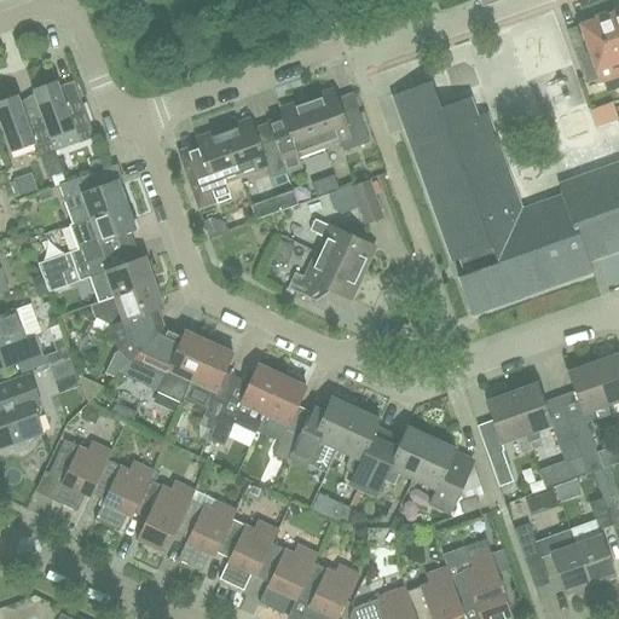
[(588,50),(574,55),(585,84),(597,79),(599,84),(618,75),(618,39),(609,13),(579,24),(588,50)]
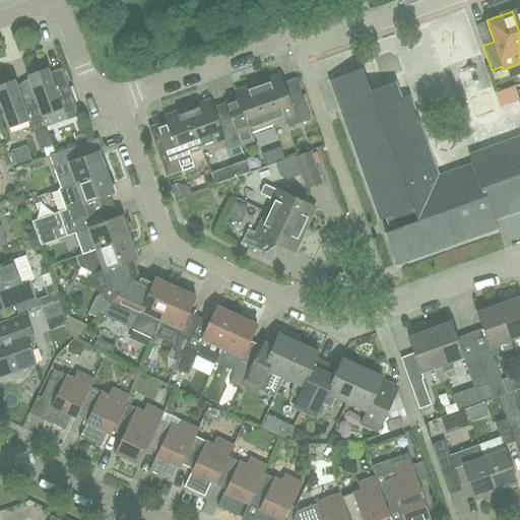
[(79,115),(69,87),(57,91),(48,67),(26,75),(36,100),(46,127),(47,127),(79,115)]
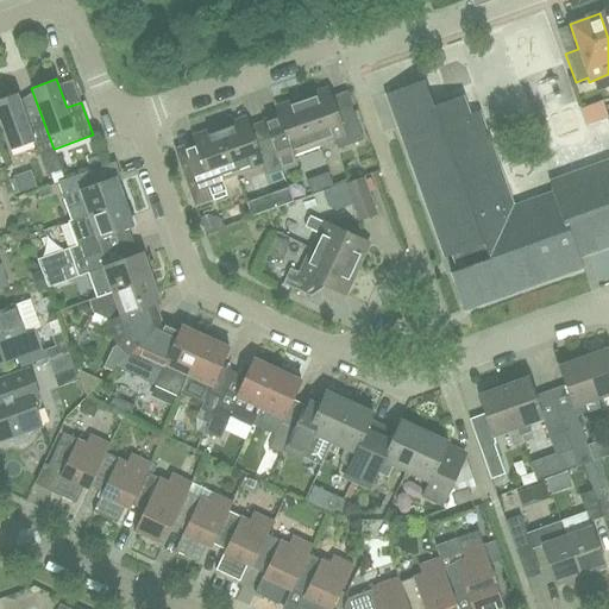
[(444,257),(451,255),(457,270),(450,272),(463,311),(582,268),(578,257),(608,246),(608,159),(548,182),(553,193),(513,207),(478,111),(469,114),(462,95),(433,106),(424,80),(385,94),(444,257)]
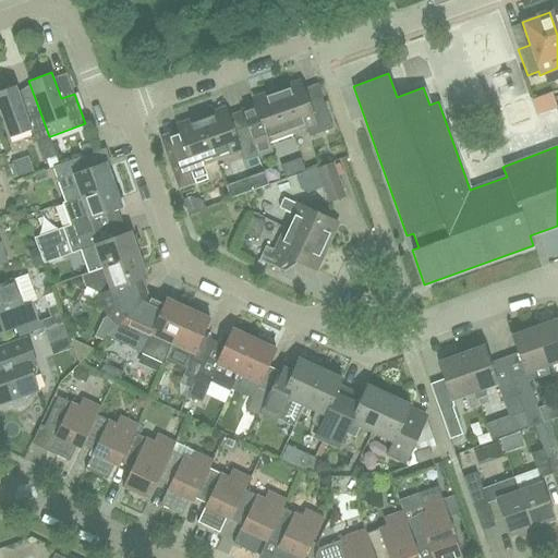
[(310,136),(334,128),(324,100),(313,105),(308,102),(301,81),(277,89),(292,131),(305,126),(310,136)]
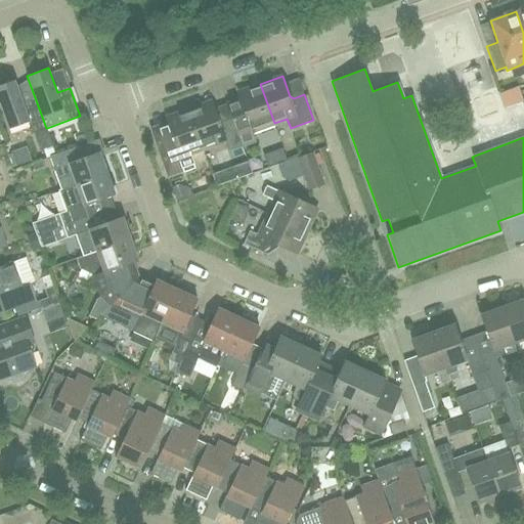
[(36,100),(25,104),(15,80),(0,85),(0,103),(9,129),(30,121),(40,149),(53,145),(47,128),(46,128),(36,100)]
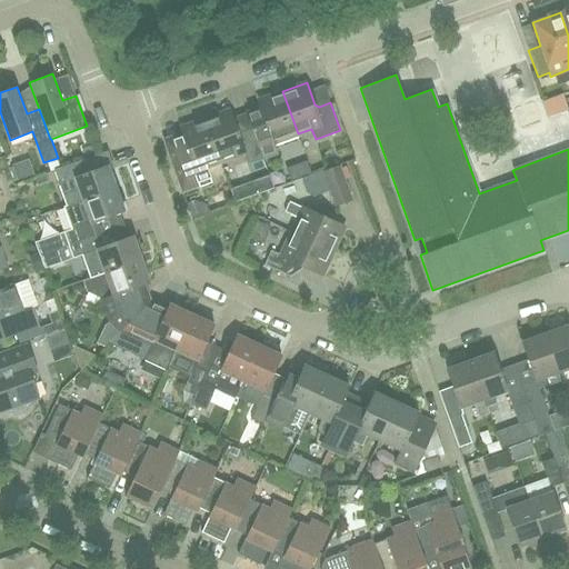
[(273,142),(298,133),(282,91),(258,99),(260,106),(246,110),(252,130),(262,158),(277,152),(273,142)]
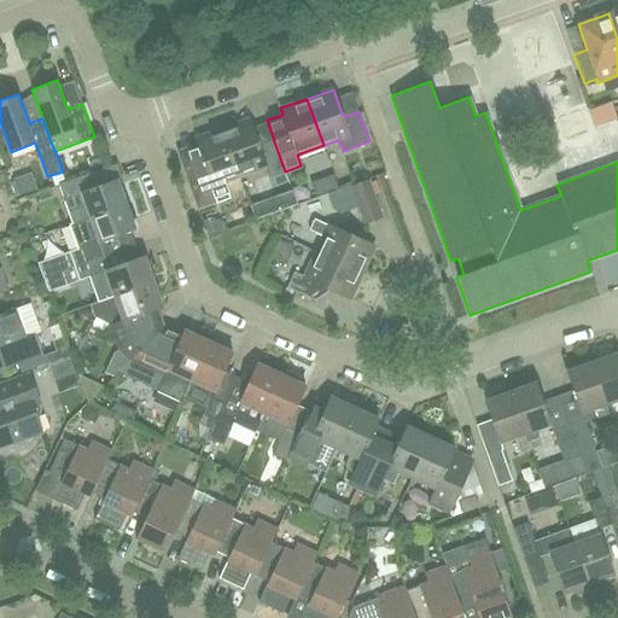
[(250,118),(223,128),(239,175),(266,167),(269,176),(285,172),(274,141),(263,146),(258,144),(252,127),(250,118)]
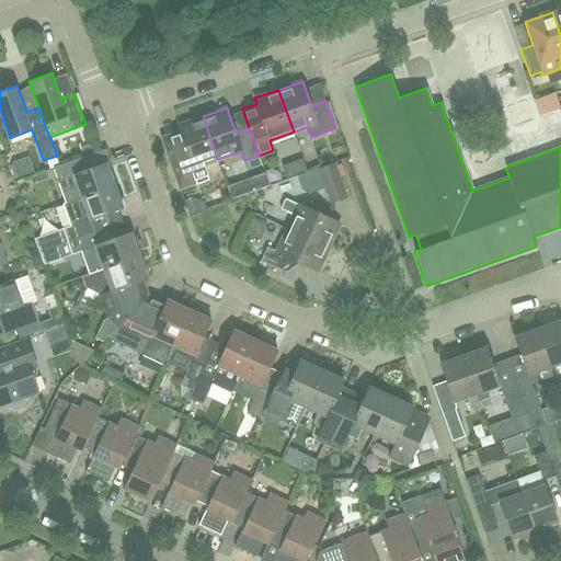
[(204,164),(217,159),(203,116),(179,125),(180,129),(162,136),(181,189),(184,186),(208,179),(204,164)]
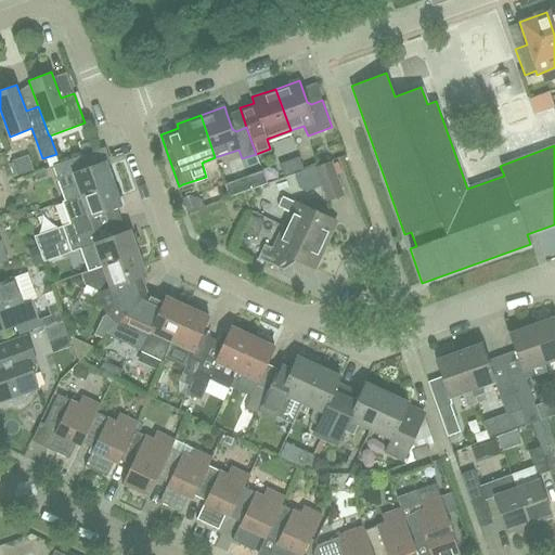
[(62,201),(63,202),(114,183),(105,160),(89,166),(85,154),(53,165),(65,199),(62,201)]
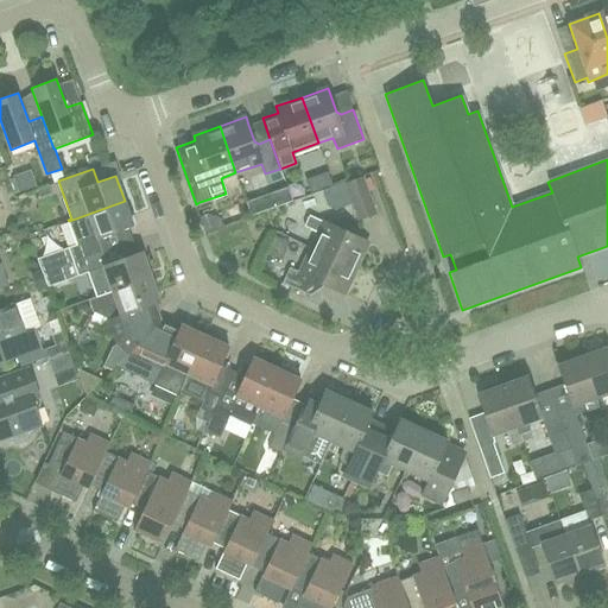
[(375,213),(362,177),(347,183),(359,219),(375,213)]
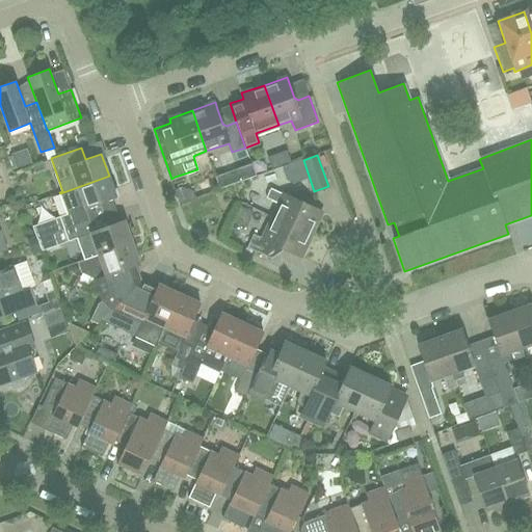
[(45,169),(43,163),(32,167),(34,174),(45,169)]
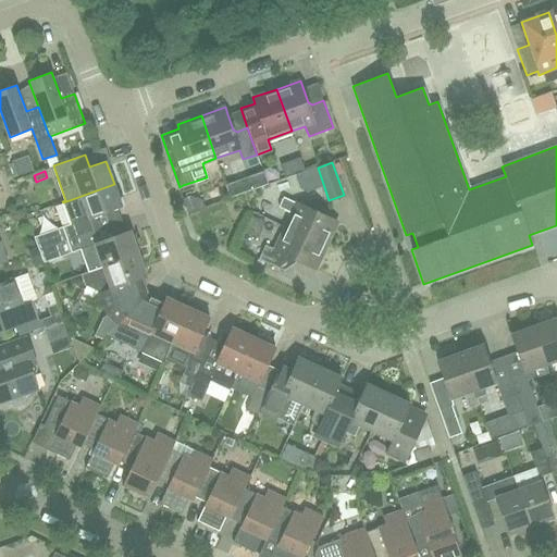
[(62,226),(67,239),(94,231),(89,219),(122,207),(114,184),(63,202),(71,223),(62,226)]
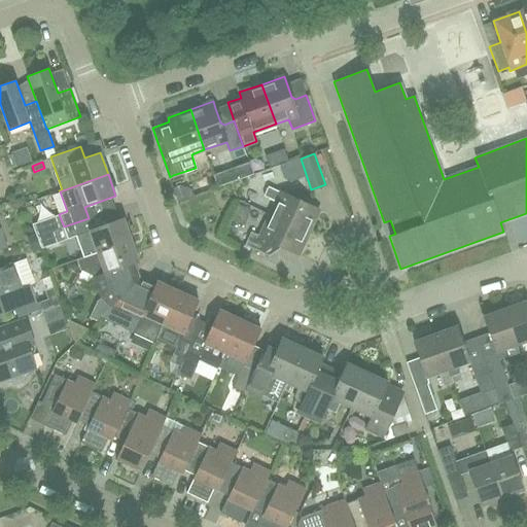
[(276,202),(270,214),(309,233),(319,210),(281,191),(280,192),(268,186),(264,196),(276,202)]
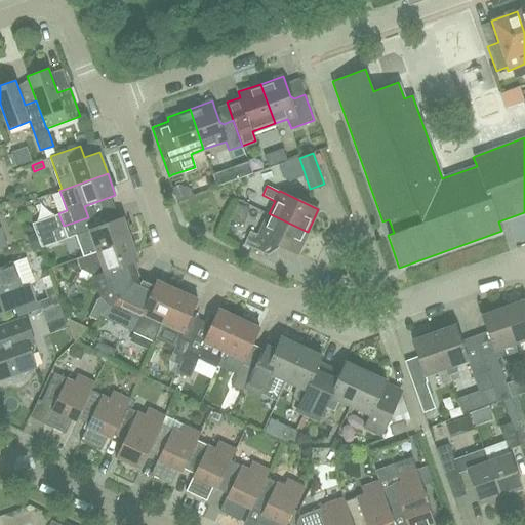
[(308,232),(269,213),(258,235),(250,231),(244,244),(269,255),(273,245),(277,244),(297,253),(308,232)]
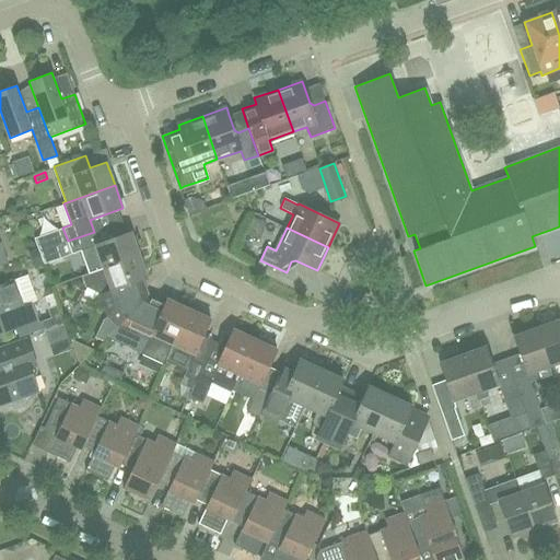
[(98,243),(94,232),(68,241),(68,242),(61,244),(65,256),(80,251),(89,273),(139,255),(131,232),(98,243)]
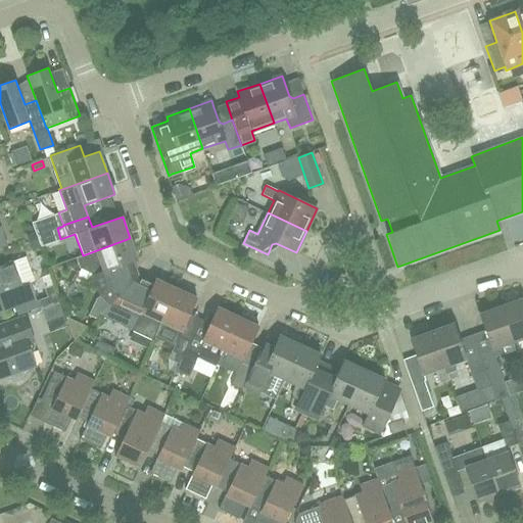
[(45,232),(41,219),(32,222),(36,236),(45,232)]
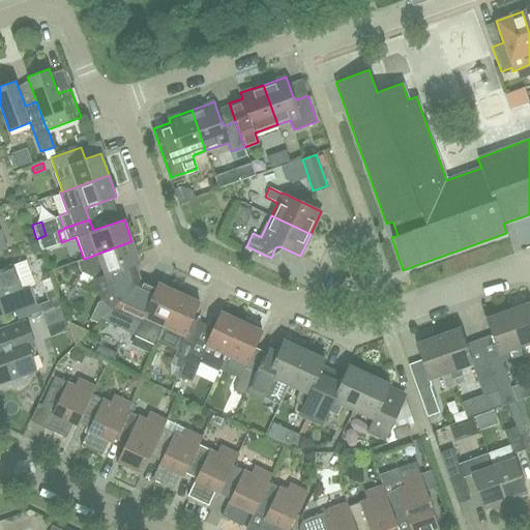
[(84,259),(77,261),(82,272),(94,276),(101,299),(112,308),(140,280),(135,265),(140,263),(131,241),(84,259)]
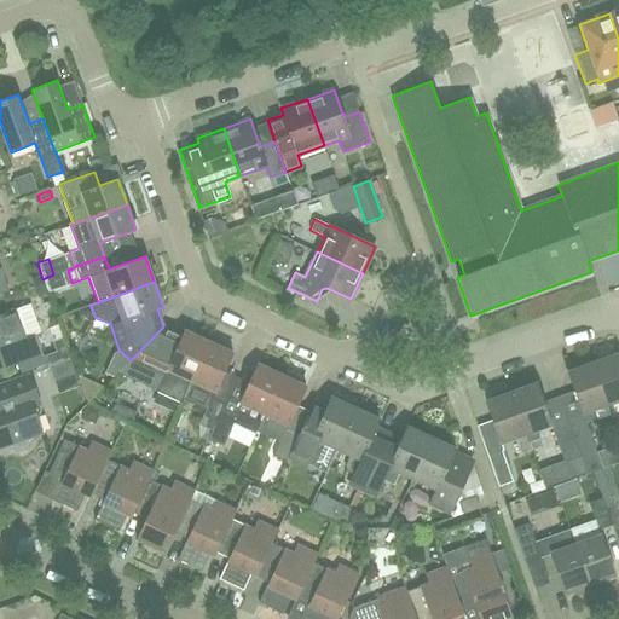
[(25,337),(15,310),(0,314),(0,370),(41,356),(34,334),(25,337)]
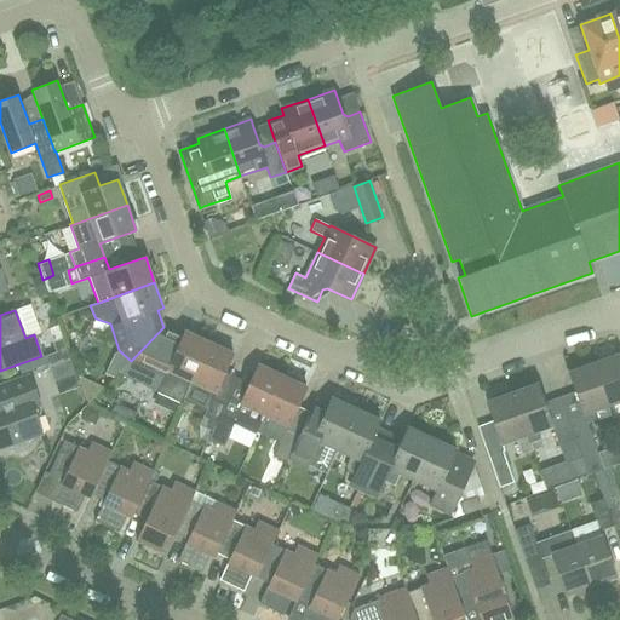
[(164,327),(131,361),(132,361),(164,377),(158,392),(182,403),(183,401),(183,400),(191,382),(210,343),(184,331),(183,336),(164,327)]
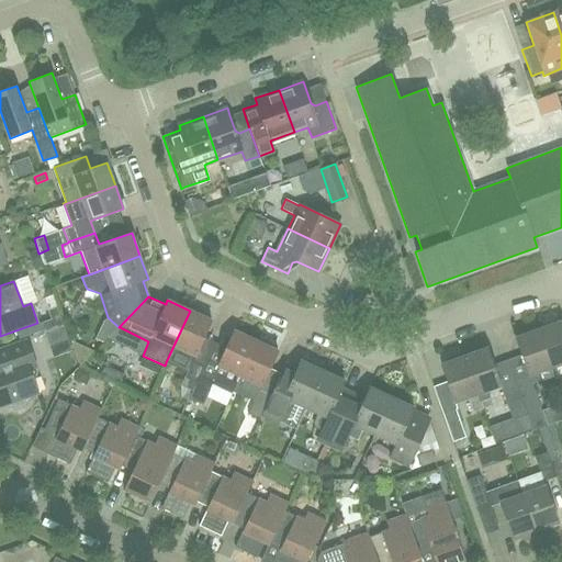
[(44,332),(63,325),(56,307),(47,311),(51,319),(41,323),(44,332)]
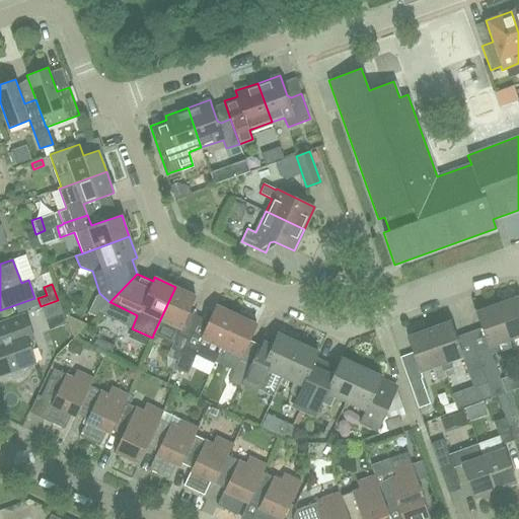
[(175,287),(160,319),(180,328),(196,296),(175,287)]
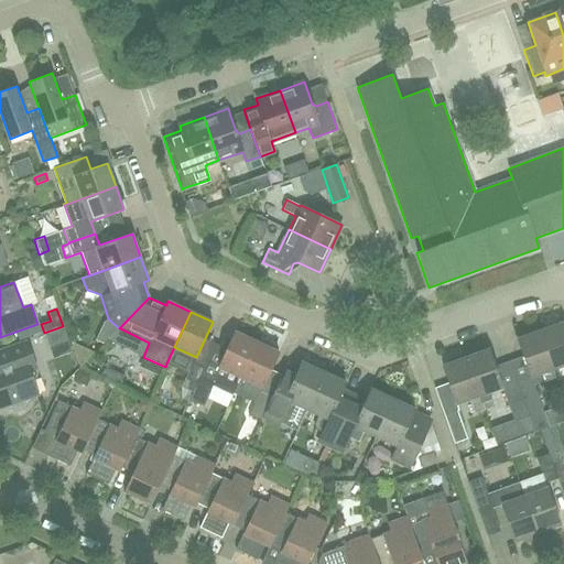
[(553,368),(563,364),(563,325),(563,323),(540,331),(553,368)]
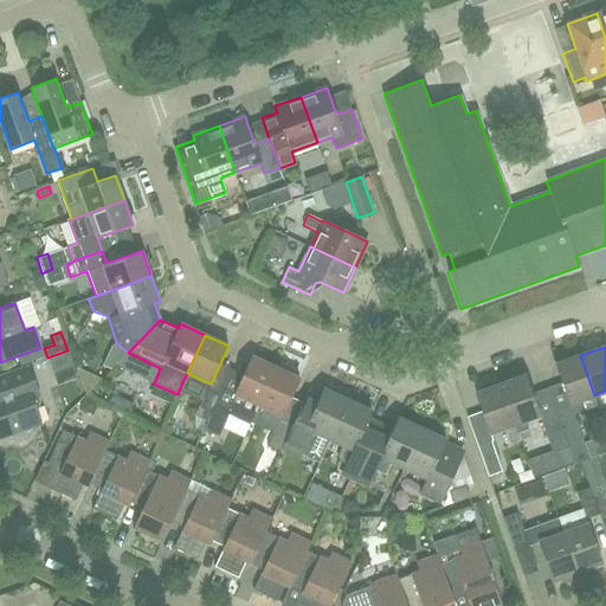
[(65,359),(70,381),(85,376),(79,355),(65,359)]
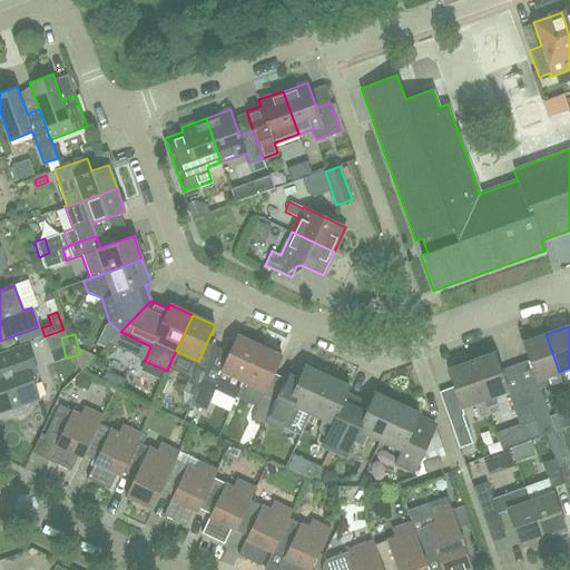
[(559,372),(546,334),(522,343),(539,389),(549,385),(547,376),(559,372)]
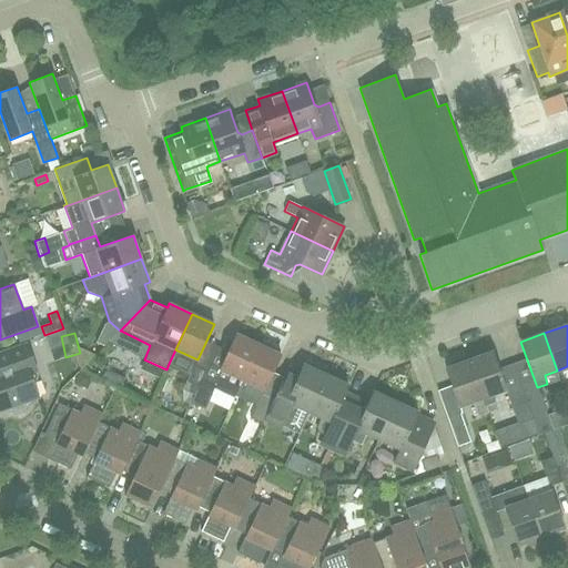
[(236,334),(220,369),(209,364),(206,371),(191,403),(205,409),(215,386),(234,395),(242,379),(259,344),(236,334)]
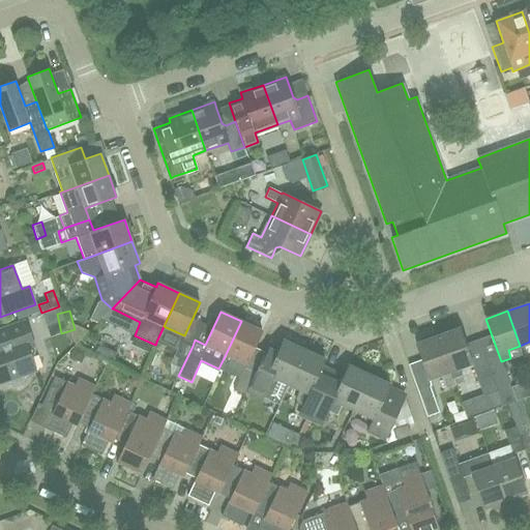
[(241,321),(226,354),(246,363),(262,330),(241,321)]
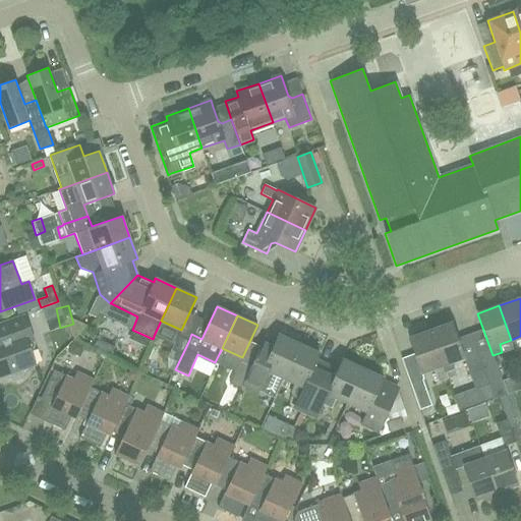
[(35,345),(24,316),(0,325),(0,375),(9,372),(11,378),(14,380),(22,377),(24,373),(22,368),(35,363),(30,350),(34,349),(35,345)]
